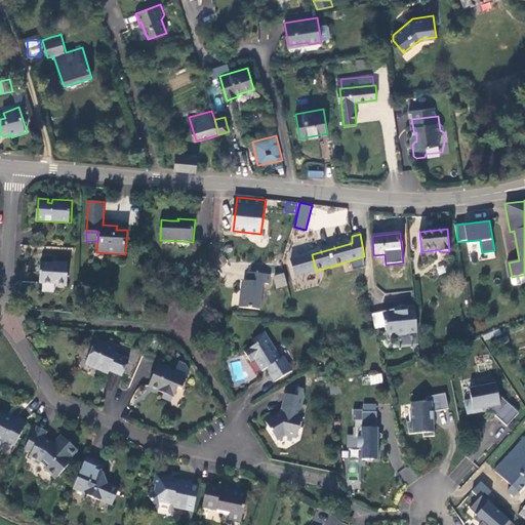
[(316,271),(312,254),(291,260),(296,277),(304,275),(316,271)]
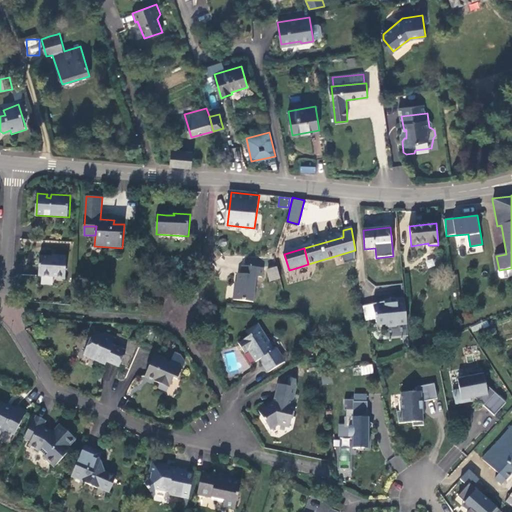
[(67,257),(58,257),(57,258),(52,258),(41,257),(39,276),(55,277),(55,279),(66,280),(67,257)]
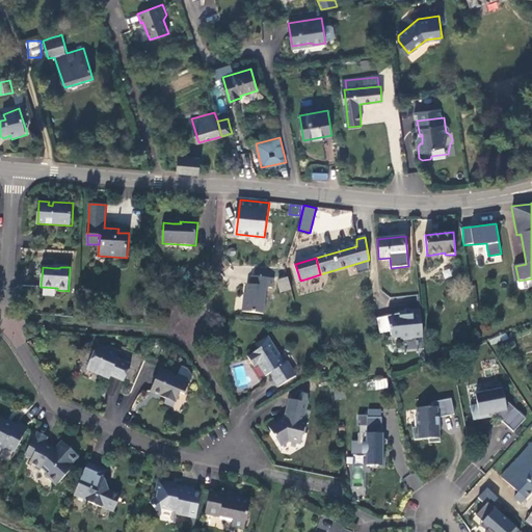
[(276,278),(281,292),(292,289),(288,275),(276,278)]
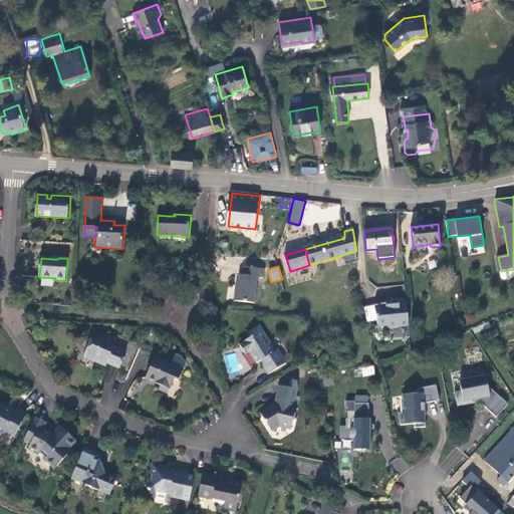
[(264,270),(244,268),(243,277),(241,277),(240,290),(236,289),(235,303),(256,305),(258,279),(264,280),(264,270)]
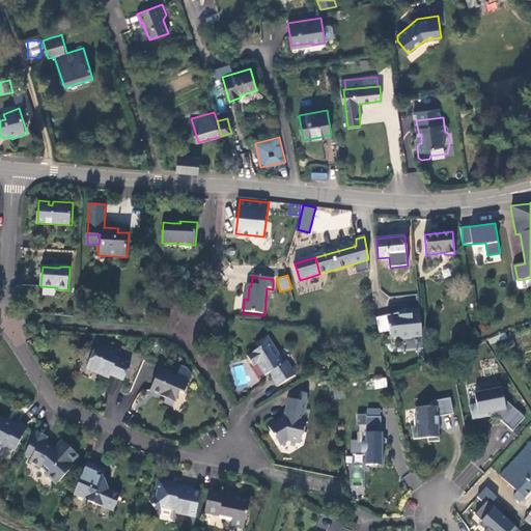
[(530,280),(530,278),(518,280),(519,286),(521,288),(530,286),(530,285),(530,280)]
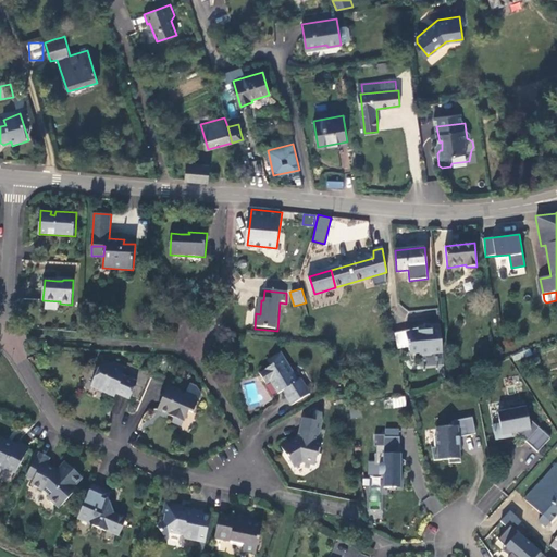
[(432,354),(443,353),(440,324),(430,326),(428,325),(422,326),(423,329),(424,332),(419,333),(418,331),(405,334),(412,364),(420,362),(420,358),(432,356),(432,354)]
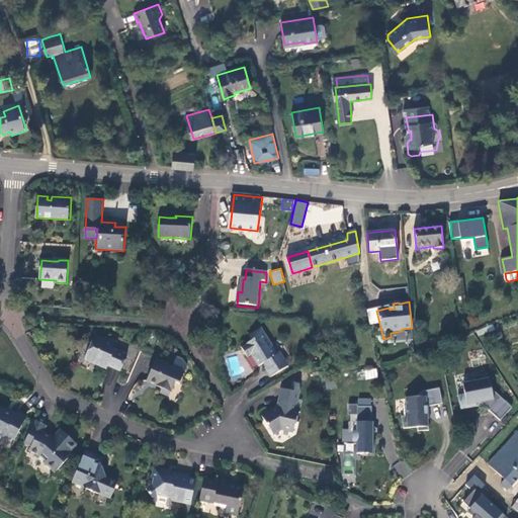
[(479,335),(495,329),(493,325),(477,331),(479,335)]
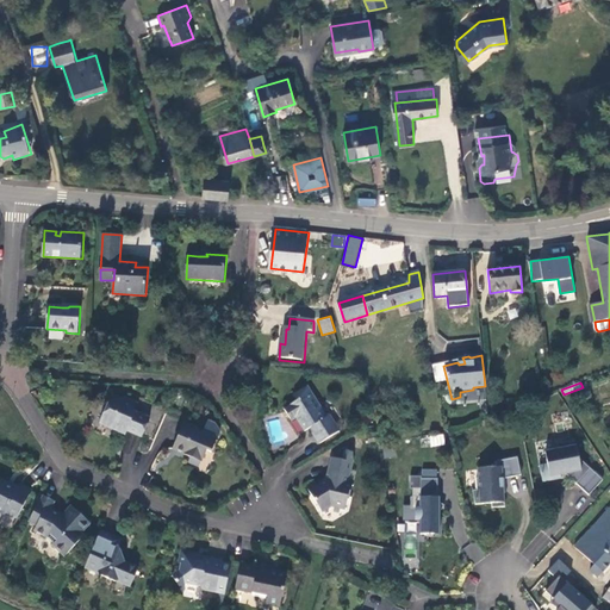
[(293,396),(298,400),(299,399),(298,394),(306,388),(305,387),(293,396)]
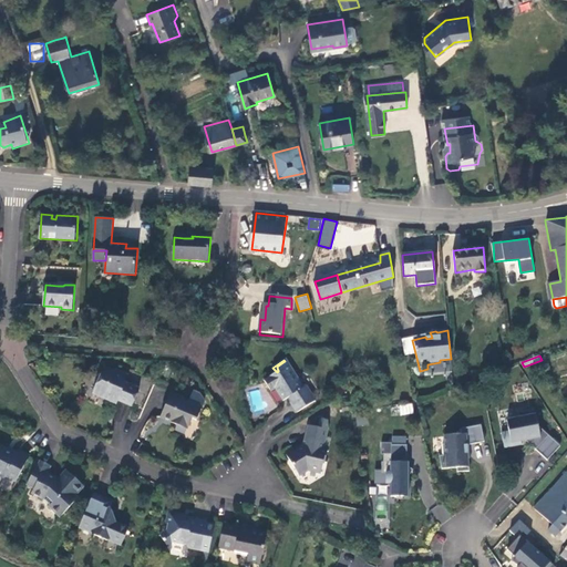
[(271,391),(277,388),(285,402),(288,400),(290,398),(294,403),(291,404),(297,413),(317,401),(310,392),(308,393),(305,389),(292,370),(291,371),(285,361),(277,367),(278,371),(277,372),(265,381),(271,391)]
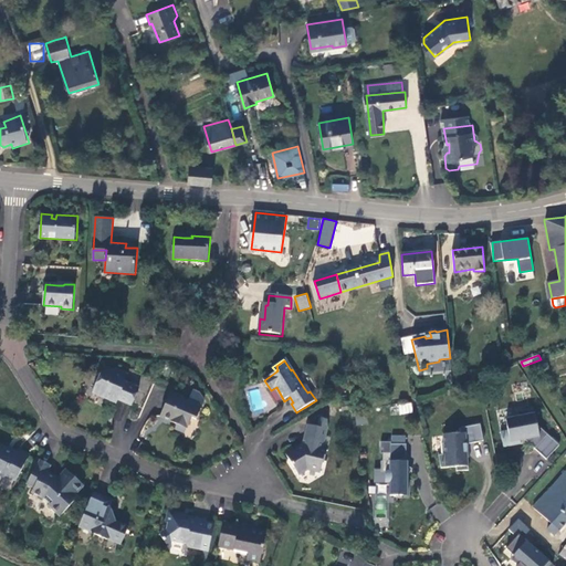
[(95,392),(112,400),(114,397),(119,399),(132,406),(140,386),(128,380),(130,377),(124,375),(123,376),(115,373),(105,368),(95,392)]
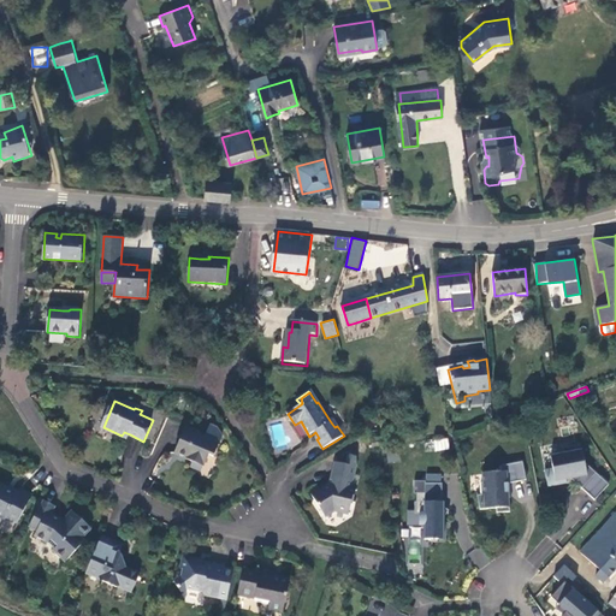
[(187,424),(179,440),(184,443),(179,455),(193,460),(195,456),(206,461),(209,452),(214,455),(220,443),(223,434),(217,426),(211,424),(207,432),(208,433),(207,437),(200,434),(202,430),(187,424)]
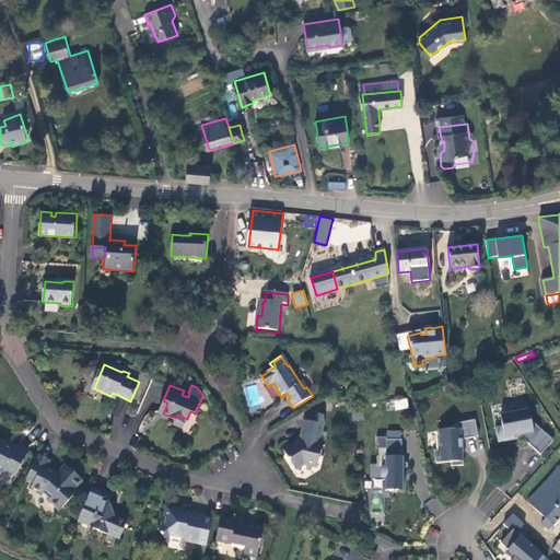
[(395,410),(408,409),(408,398),(394,399),(395,410)]
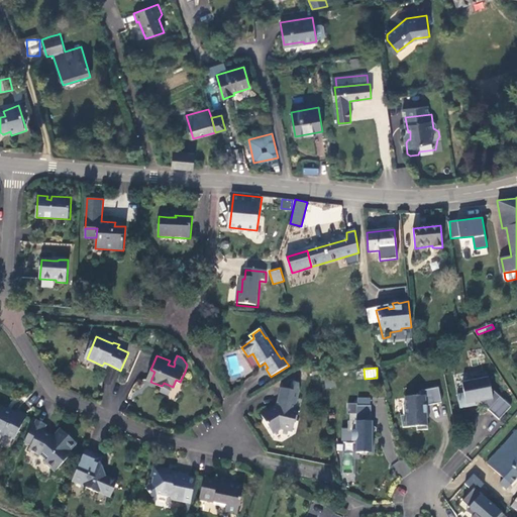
[(154,372),(150,370),(146,380),(150,382),(154,372)]
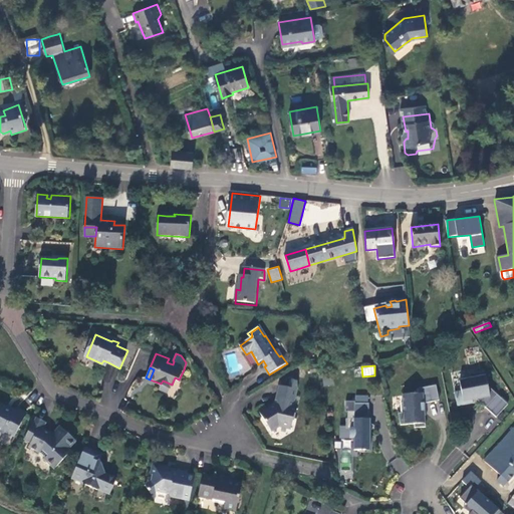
[(477,400),(480,403),(497,418),(509,405),(489,387),(487,375),(482,376),(481,372),(471,374),(471,378),(460,380),(462,392),(455,393),(458,407),(474,404),(473,401),(477,400)]
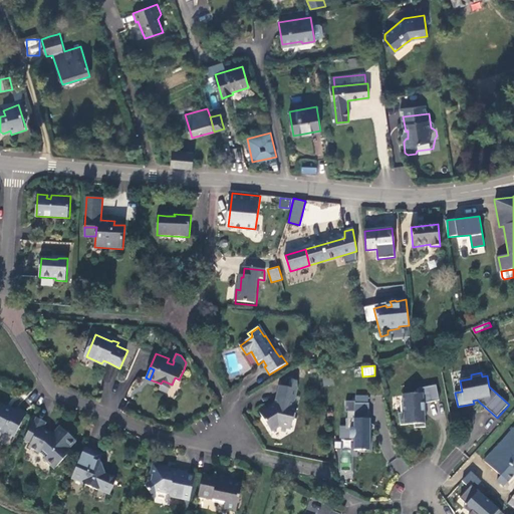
[(170,390),(172,384),(163,380),(161,383),(161,384),(170,390)]
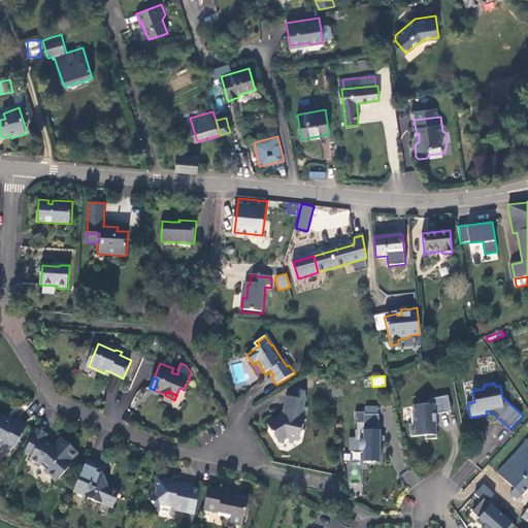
[(273,417),(266,423),(278,442),(285,438),(299,440),(302,425),(304,425),(305,418),(304,418),(302,417),(302,414),(305,400),(287,396),(284,410),(286,411),(286,415),(283,415),(275,420),(273,417)]
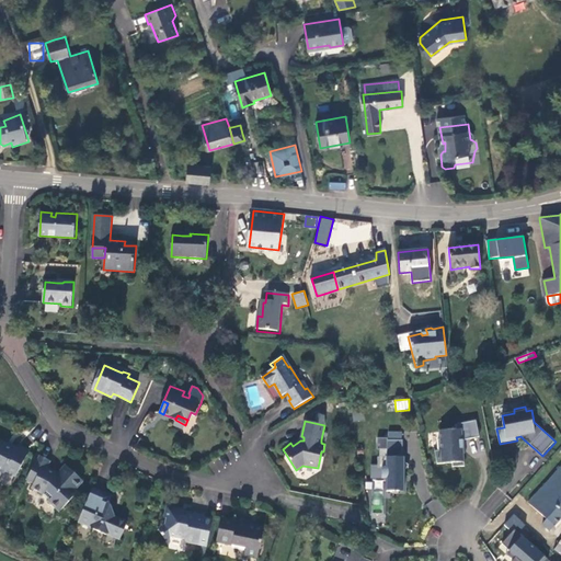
[(464,441),(480,437),(477,421),(456,425),(456,430),(439,431),(441,439),(438,441),(438,450),(435,451),(437,465),(453,464),(453,468),(465,467),(464,441)]
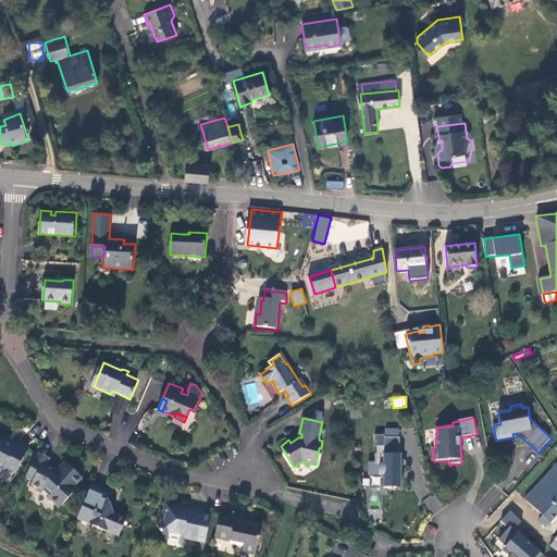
[(17,447),(13,445),(13,447),(7,444),(8,442),(3,440),(0,436),(0,468),(7,472),(8,469),(17,473),(29,450),(17,446),(17,447)]
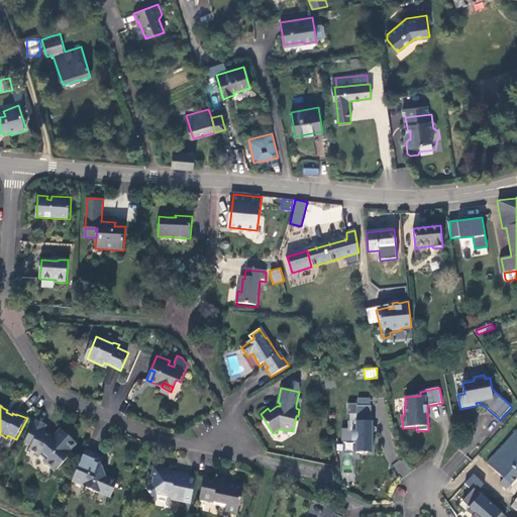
[(352,431),(352,441),(356,441),(356,453),(362,453),(362,455),(368,455),(368,453),(373,453),(373,436),(378,428),(373,426),(373,421),(372,421),(372,406),(357,406),(356,414),(350,414),(350,421),(348,421),(348,431),(352,431)]
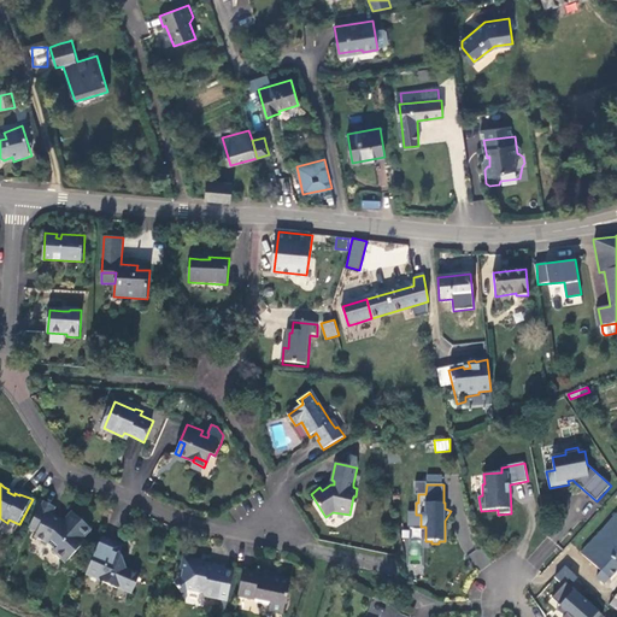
[(57,509),(45,503),(31,528),(40,533),(37,538),(50,545),(51,544),(57,551),(56,552),(68,564),(87,544),(84,540),(93,530),(78,516),(69,526),(65,522),(53,515),(57,509)]
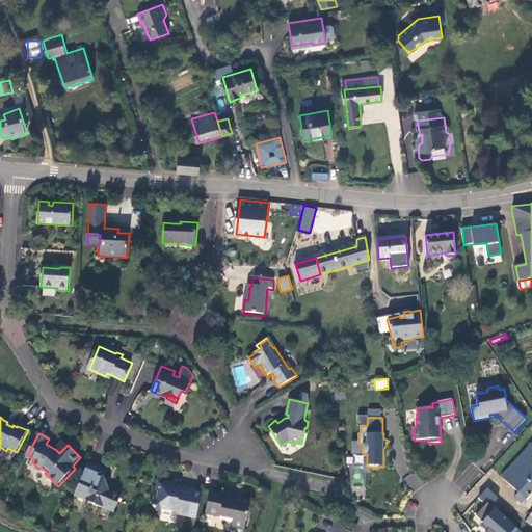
[(63,442),(56,450),(59,453),(68,445),(63,442)]
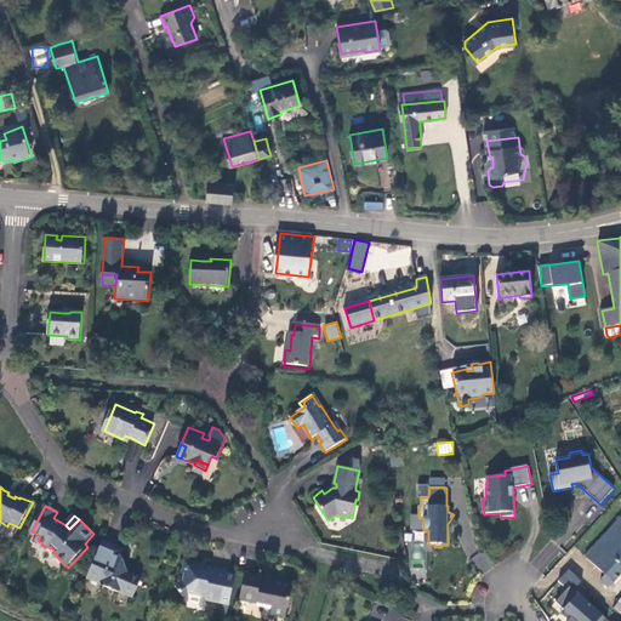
[(620,518),(586,556),(615,582),(620,574),(620,518)]
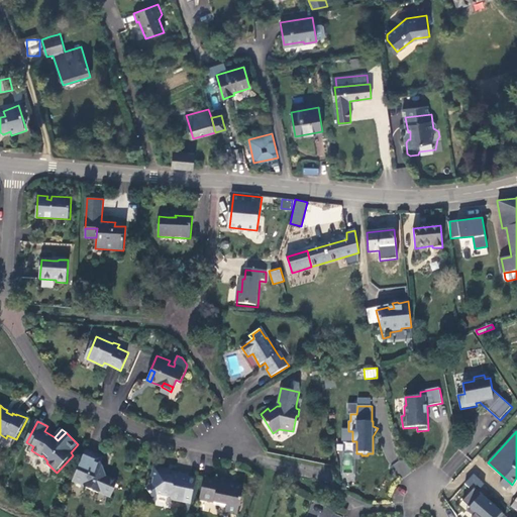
[(103,457),(86,450),(75,478),(83,482),(85,487),(99,493),(104,491),(112,494),(117,482),(108,478),(100,463),(103,457)]
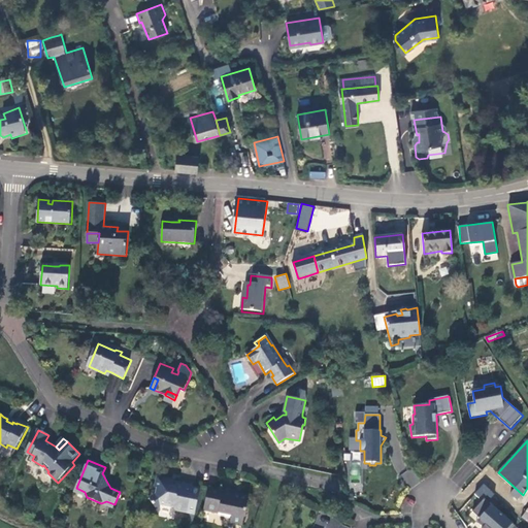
[(177,482),(176,484),(176,486),(171,485),(171,482),(172,480),(158,477),(156,488),(158,488),(156,494),(151,497),(157,509),(163,505),(175,507),(177,512),(188,514),(194,485),(177,482)]
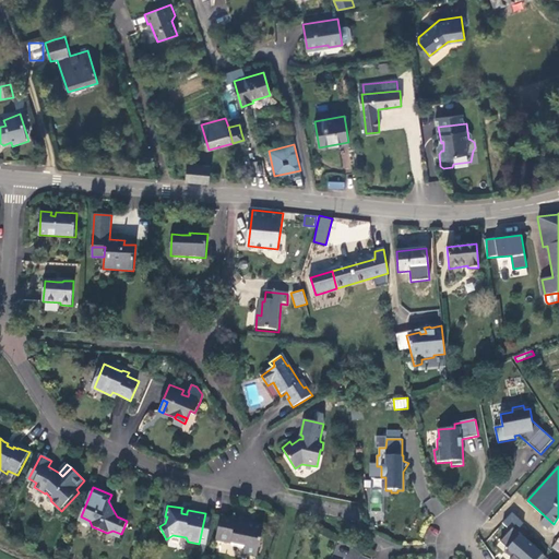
[(549,558),(518,530),(524,523),(512,511),(501,523),(509,530),(499,540),(513,552),(510,557),(511,558),(549,558)]
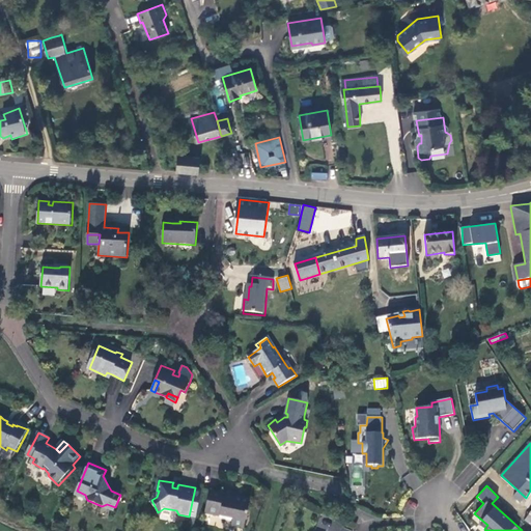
[(77,491),(75,495),(87,500),(85,495),(77,491)]
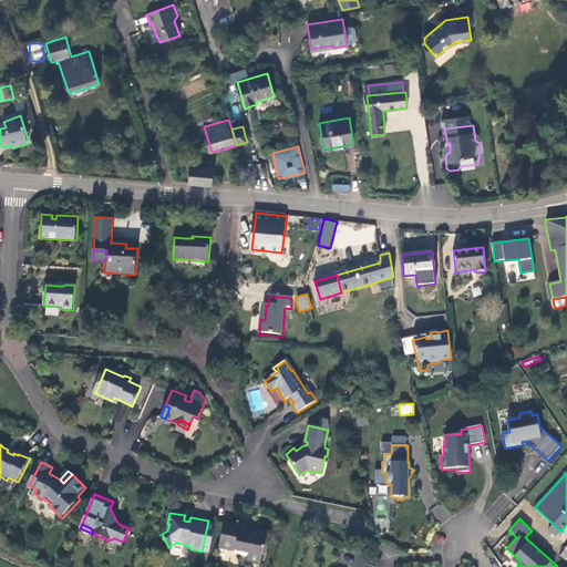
[(239,528),(224,526),(219,548),(249,554),(248,562),(260,565),(267,533),(250,531),(251,526),(240,525),(239,528)]
